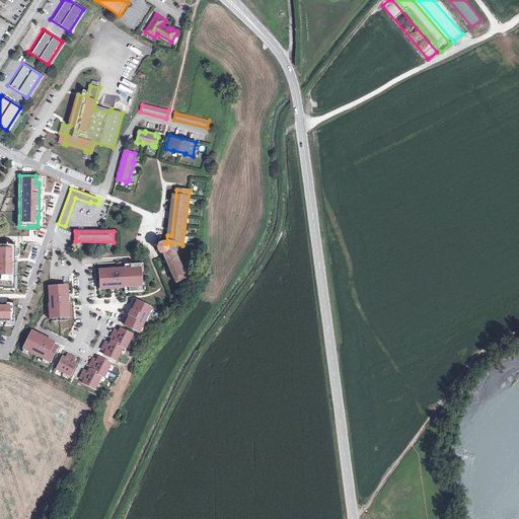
[(14,290),(13,243),(5,243),(0,243),(0,289),(3,289),(3,290),(14,290)]
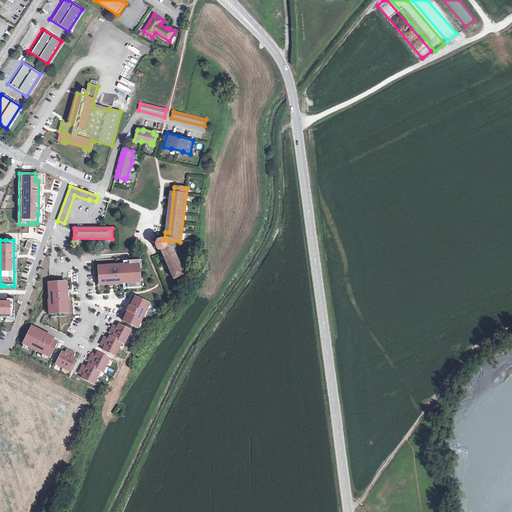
[(164,241),(163,240),(162,240),(161,240),(160,240),(159,240),(158,240),(157,241),(156,242),(155,243),(155,244),(155,245),(155,247),(156,248),(156,249),(157,249),(158,250),(159,250),(160,251),(162,250),(164,249),(165,248),(166,245),(165,243),(164,241)]
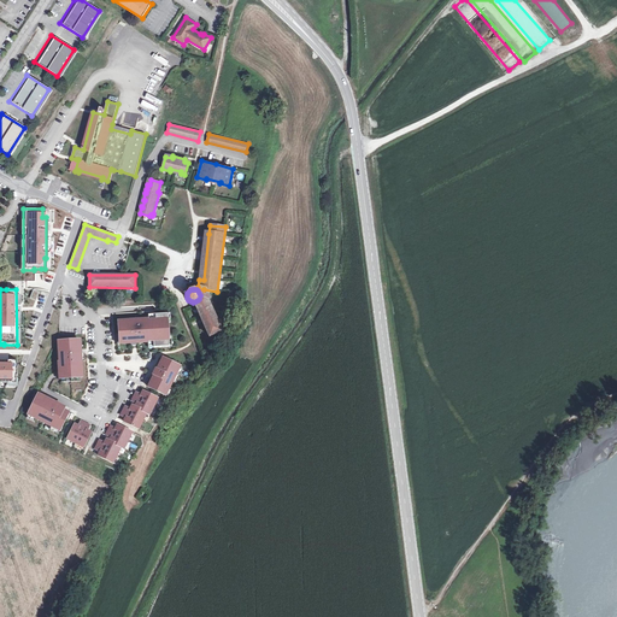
[(207,298),(204,289),(197,289),(198,291),(199,293),(200,295),(199,299),(198,300),(195,301),(193,303),(209,336),(221,330),(205,299),(207,298)]
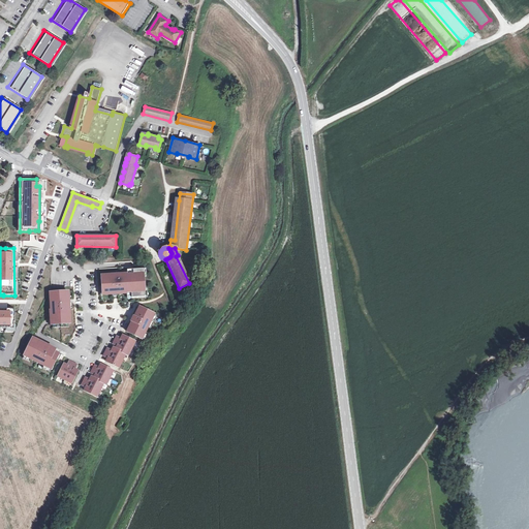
[(131,298),(145,297),(145,289),(144,277),(143,270),(133,270),(133,274),(103,276),(103,283),(103,286),(102,287),(102,294),(118,293),(118,291),(121,291),(121,293),(126,293),(131,292),(131,298)]
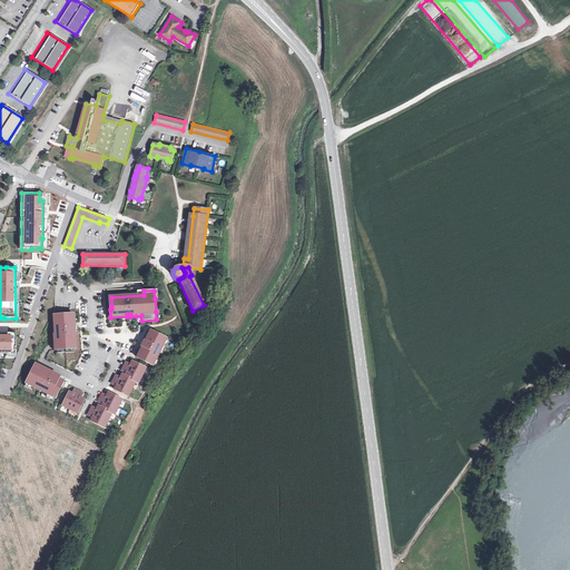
[(71,314),(53,315),(55,331),(56,331),(56,334),(53,334),(55,350),(57,350),(74,349),(76,349),(75,334),(75,326),(74,321),(71,321),(71,314)]
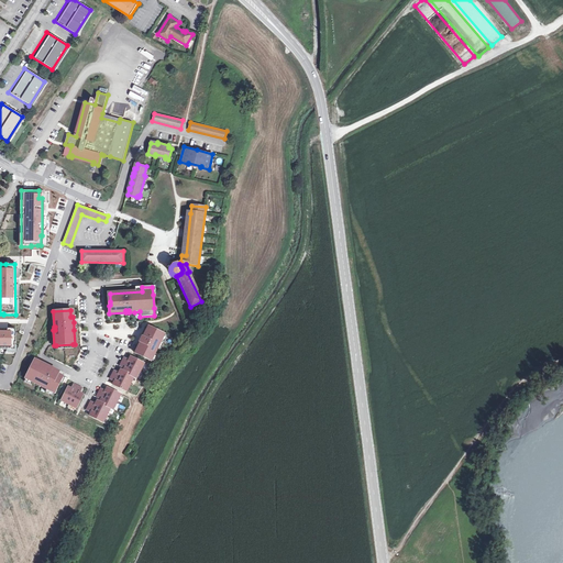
[(142,337),(139,341),(140,342),(134,353),(151,361),(154,353),(157,348),(164,334),(147,327),(143,337),(142,337)]
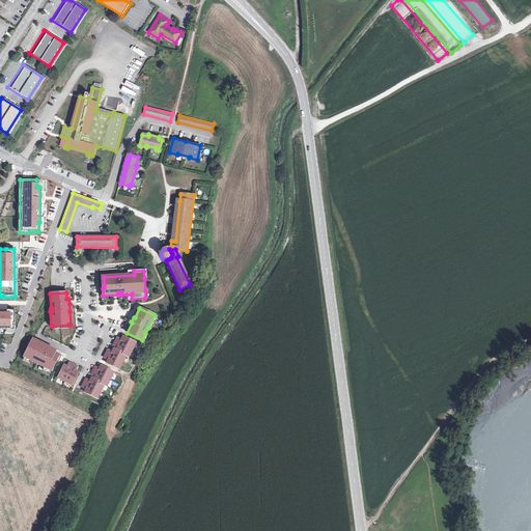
[(15,324),(15,311),(0,310),(0,330),(14,331),(14,324),(15,324)]
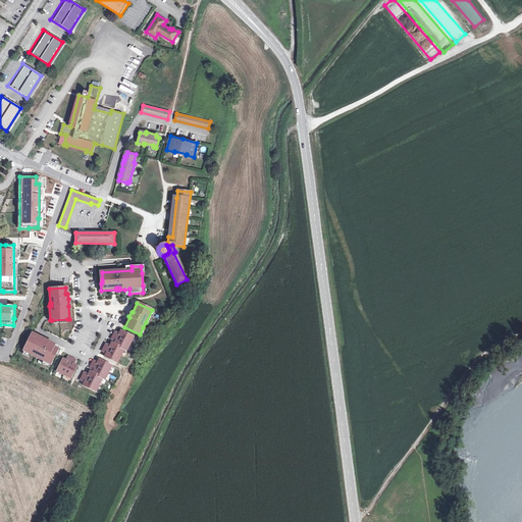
[(154,311),(152,310),(146,322),(148,323),(154,311)]
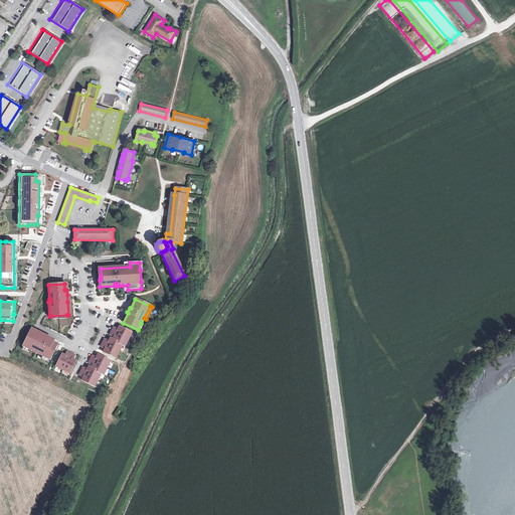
[(119,326),(118,329),(114,327),(112,331),(128,339),(132,332),(119,326)]
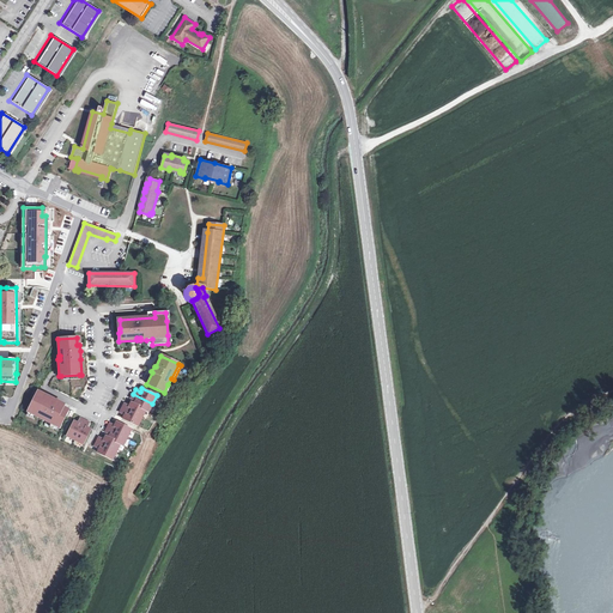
[(38,392),(28,412),(36,416),(50,423),(59,428),(70,407),(56,401),(54,404),(50,402),(53,399),(38,392)]
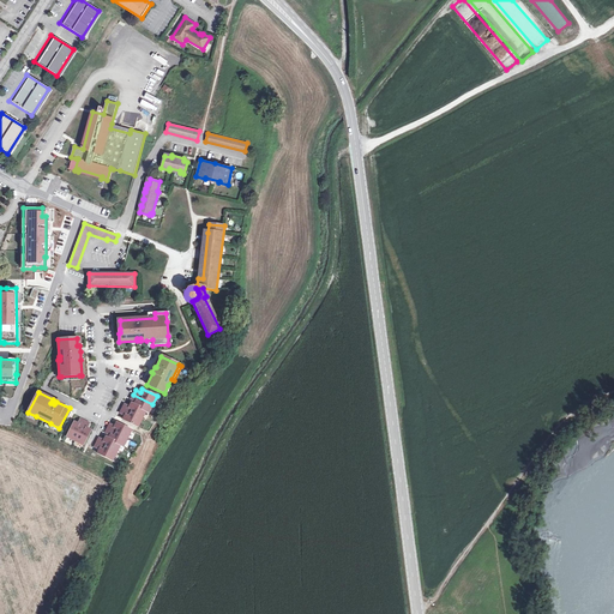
[(131,398),(136,402),(134,404),(133,404),(145,410),(145,411),(149,413),(152,404),(133,395),(131,398)]
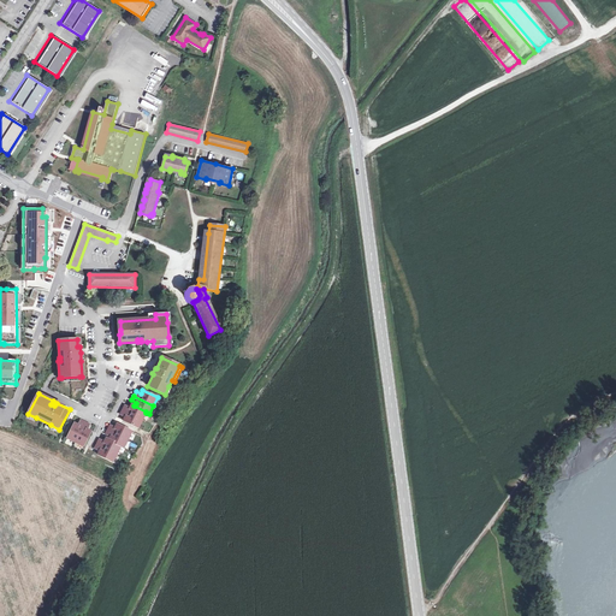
[(131,404),(130,408),(125,406),(123,410),(142,420),(146,413),(146,412),(134,406),(131,404)]
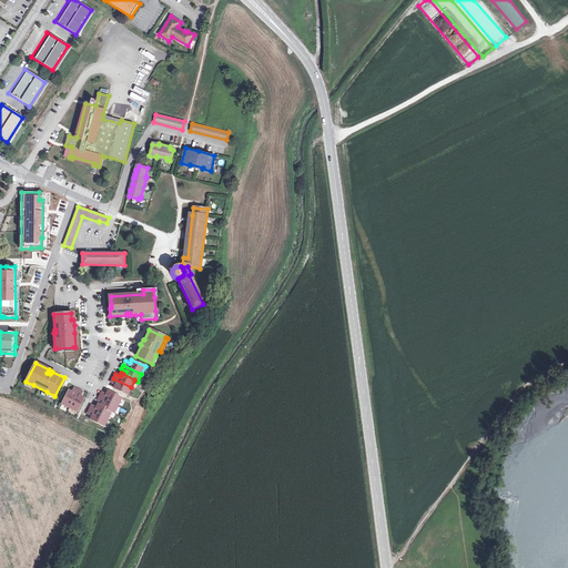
[(111,382),(115,384),(113,388),(128,395),(131,387),(113,378),(111,382)]
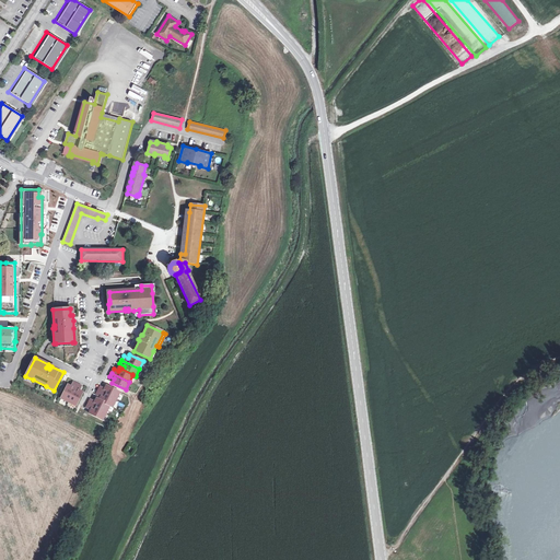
[(73,382),(71,386),(67,385),(60,398),(68,401),(77,384),(73,382)]
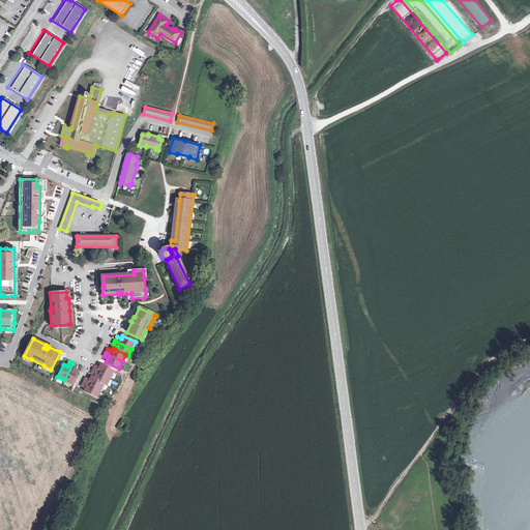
[(64,380),(71,384),(78,371),(75,370),(77,365),(72,363),(64,380)]
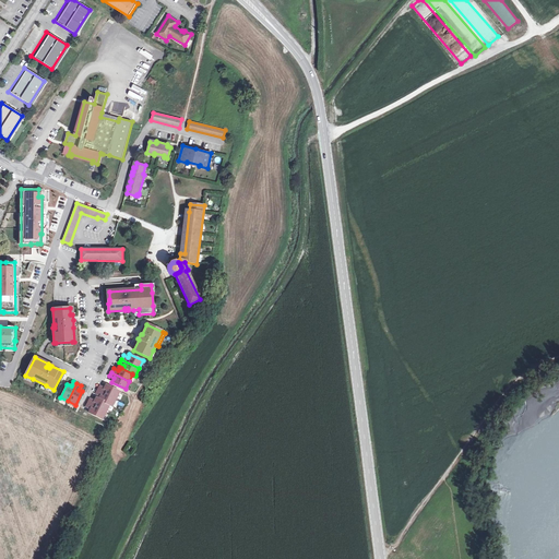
[(99,387),(97,390),(116,399),(119,392),(106,384),(104,389),(99,387)]
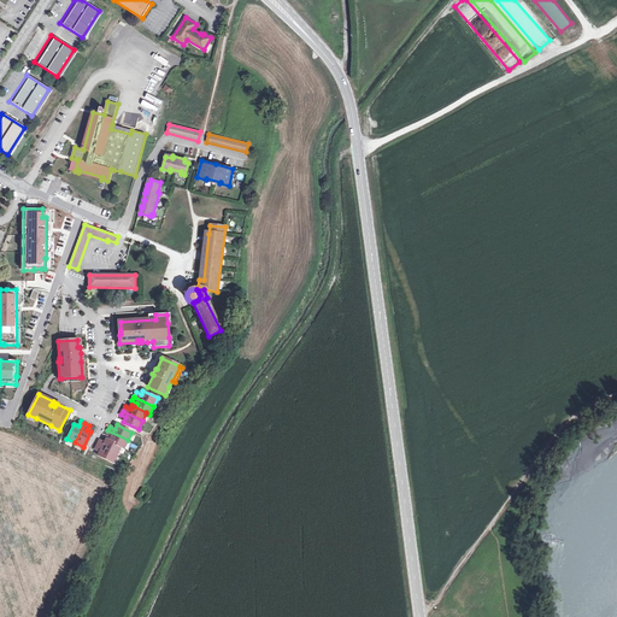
[(111,438),(109,440),(109,441),(121,447),(123,448),(128,440),(107,430),(106,435),(111,438)]
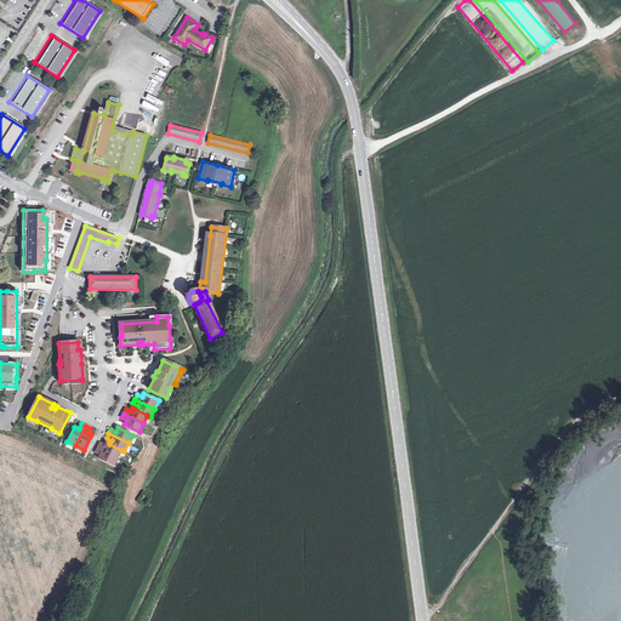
[(100,443),(97,448),(118,457),(121,450),(109,444),(109,443),(107,442),(104,445),(100,443)]
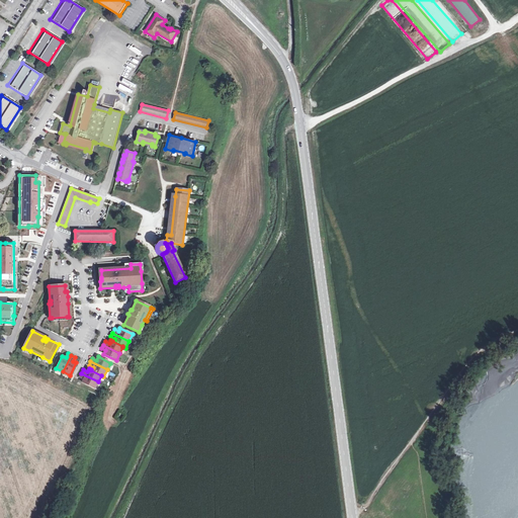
[(94,389),(98,381),(81,373),(80,376),(84,378),(82,382),(94,389)]
